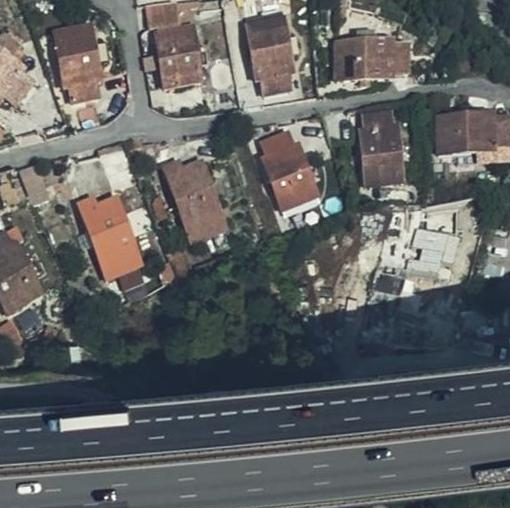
[(145,7),(148,30),(177,26),(174,4),(145,7)]
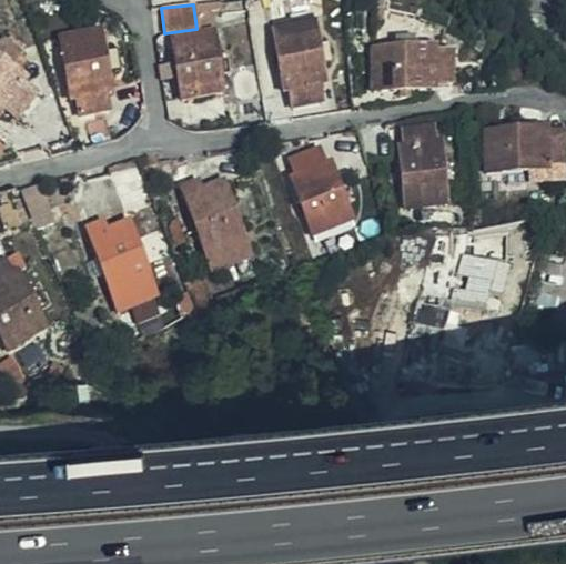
[(323,82),(313,21),(271,28),(283,90),(289,89),(291,107),(321,101),(319,83),(323,82)]
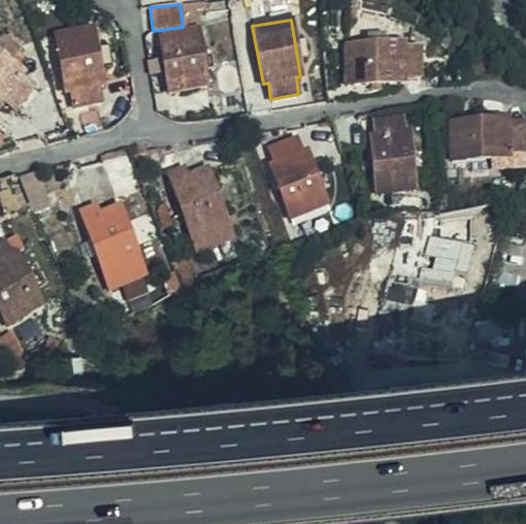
[(102,83),(91,29),(54,36),(64,89),(69,89),(72,105),(99,100),(97,84),(102,83)]
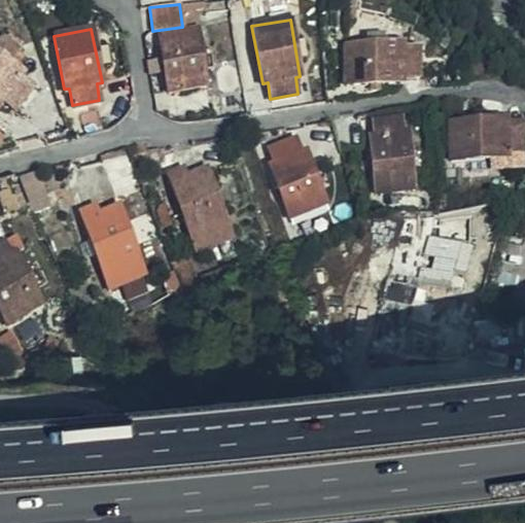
[(206,85),(196,29),(160,35),(167,92),(206,85)]
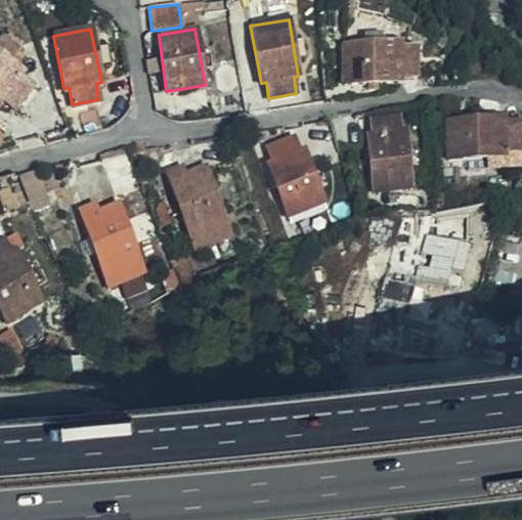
[(7,60),(16,48),(2,37),(0,39),(0,100),(2,97),(15,109),(33,86),(19,76),(24,72),(7,60)]
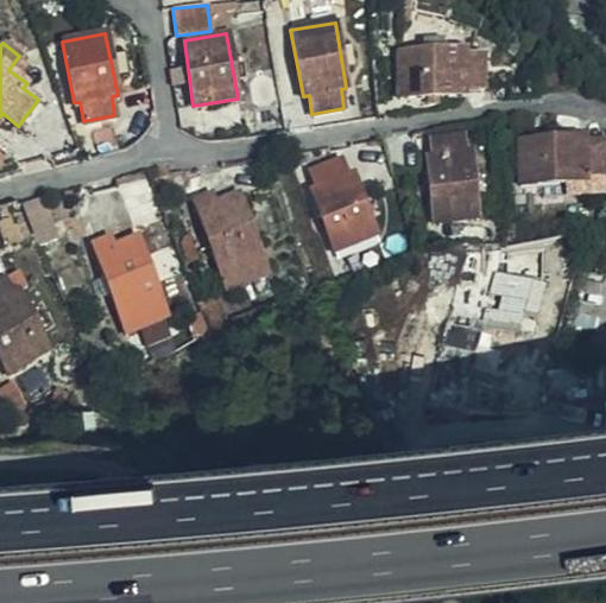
[(481,90),(481,58),(464,58),(464,54),(398,52),(398,96),(464,96),(464,90),(481,90)]
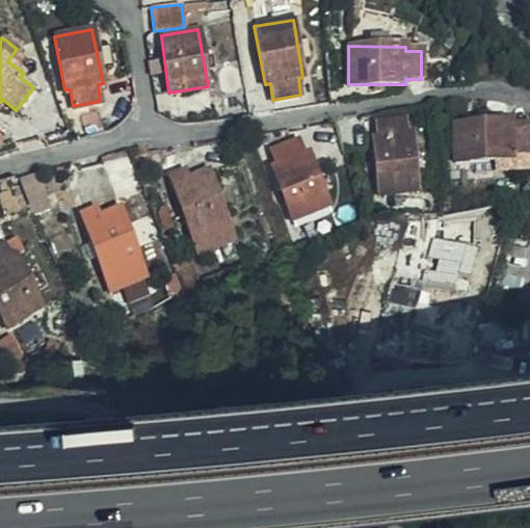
[(510,125),(526,126),(525,116),(509,114),(510,120),(510,125)]
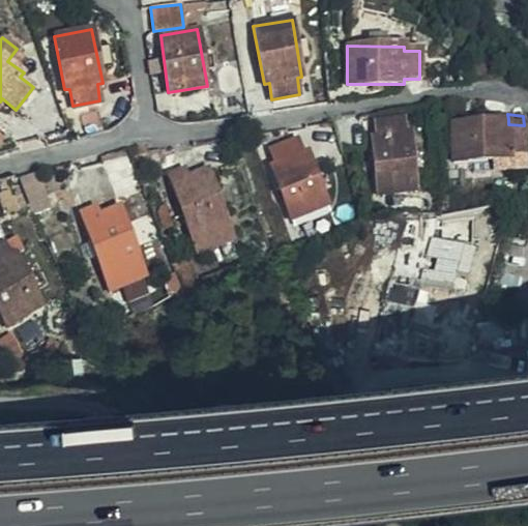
[(415,190),(408,116),(374,119),(376,136),(371,136),(376,194),(415,190)]
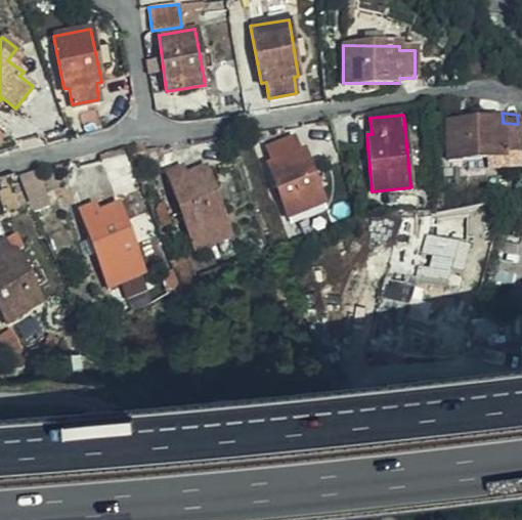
[(518,150),(518,124),(503,123),(503,118),(445,120),(446,158),(503,157),(503,152),(518,150)]
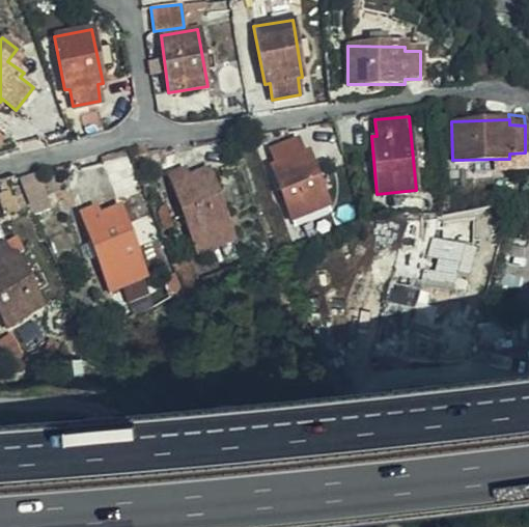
[(302,153),(297,136),(270,146),(276,162),(271,164),(291,218),(328,204),(307,151),(302,153)]
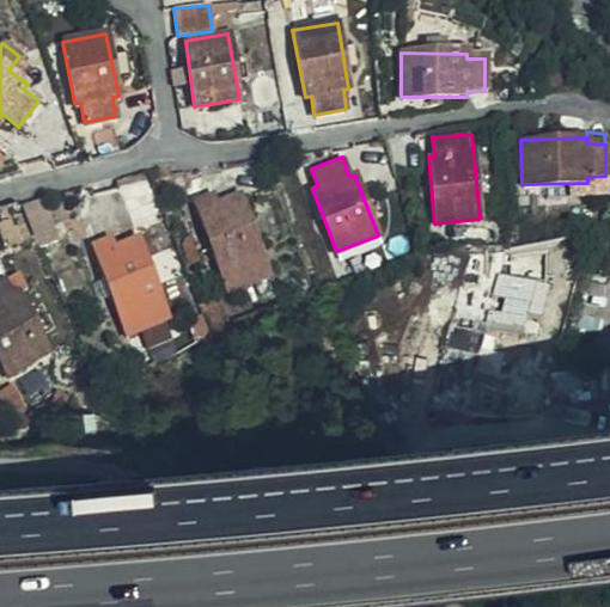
[(183,185),(180,171),(166,175),(169,189),(183,185)]
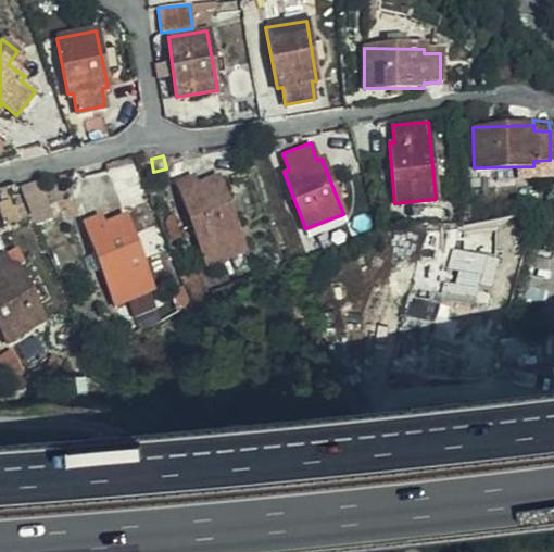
[(551,177),(550,160),(533,161),(533,166),(474,167),(474,179),(551,177)]
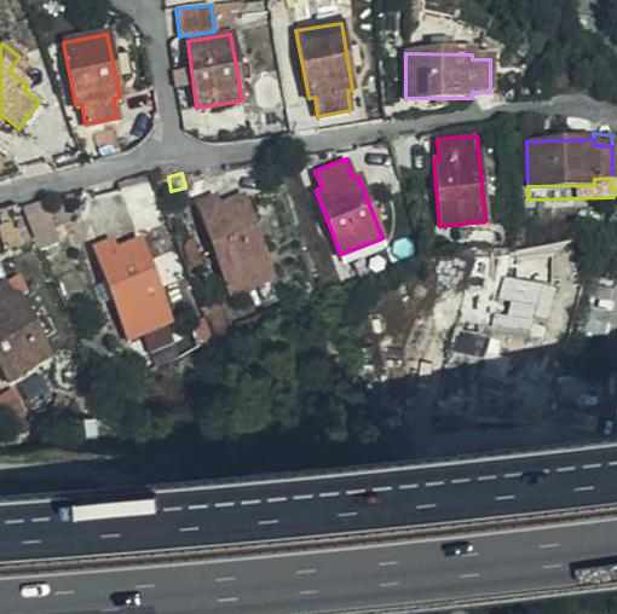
[(215,203),(213,195),(196,201),(230,293),(271,277),(242,195),(215,203)]
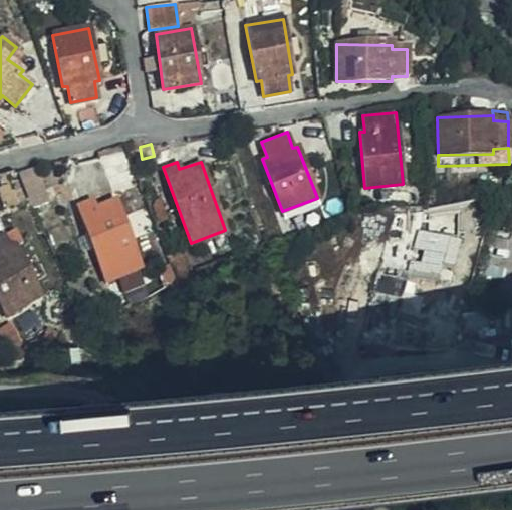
[(36,167),(15,172),(26,201),(46,197),(36,167)]
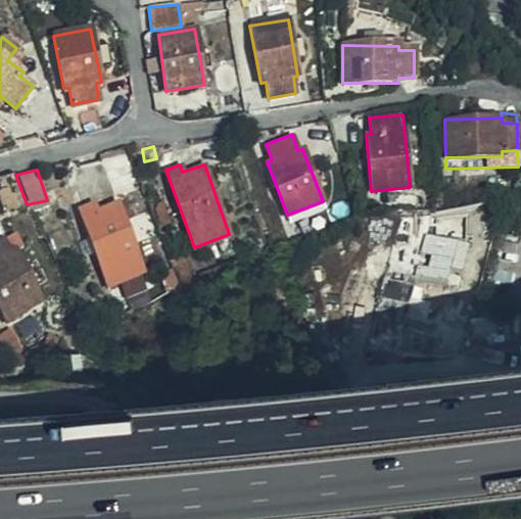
[(15,175),(13,171),(0,173),(0,202),(2,208),(27,204),(15,175)]
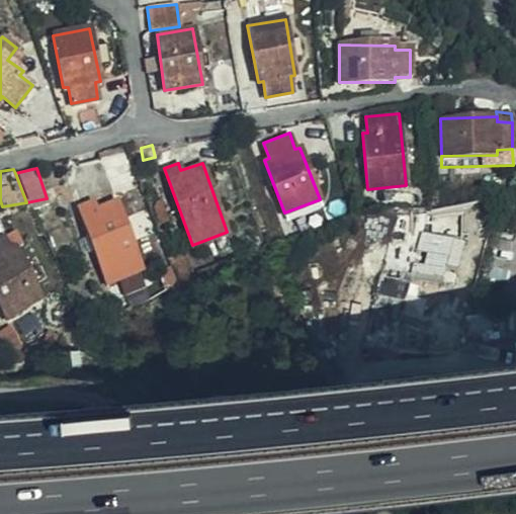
[(95,207),(93,199),(78,204),(106,281),(141,267),(116,200),(95,207)]
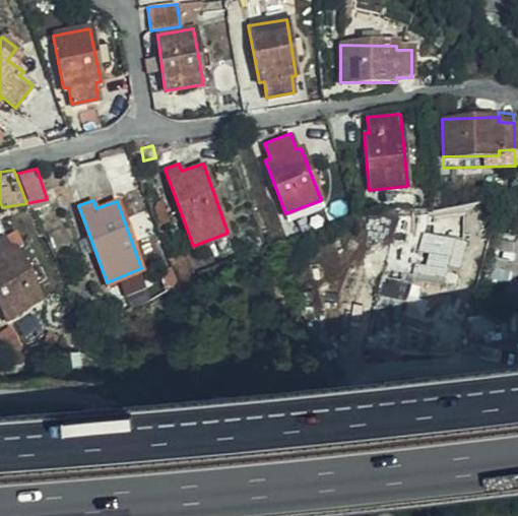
[(14,230),(2,236),(10,251),(15,249),(22,245),(14,230)]
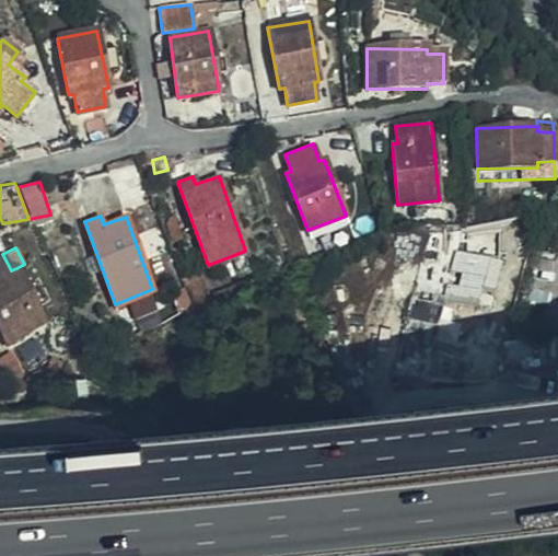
[(453,288),(495,288),(495,253),(453,253),(453,288)]
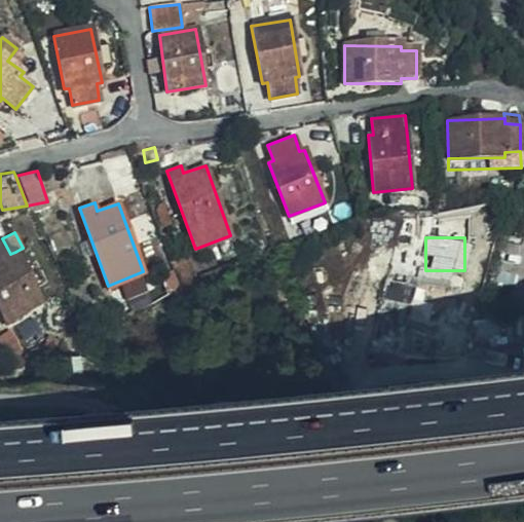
[(10,254),(2,238),(0,239),(0,306),(7,320),(42,300),(15,252),(10,254)]
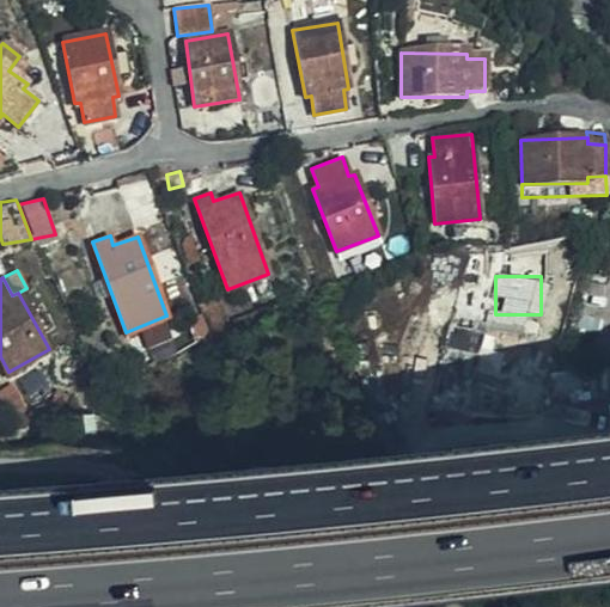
[(207,332),(225,325),(215,299),(195,306),(207,332)]
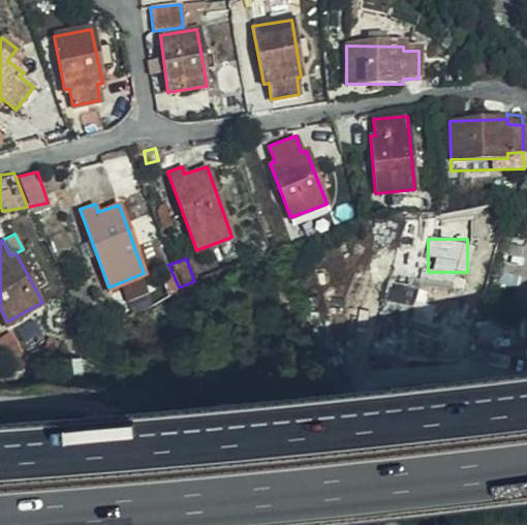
[(27,362),(23,348),(11,326),(0,331),(0,341),(13,365),(27,362)]
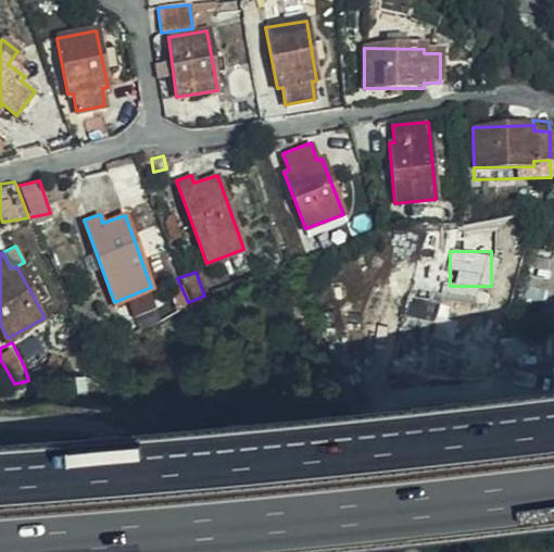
[(52,359),(24,366),(28,380),(55,374),(52,359)]
